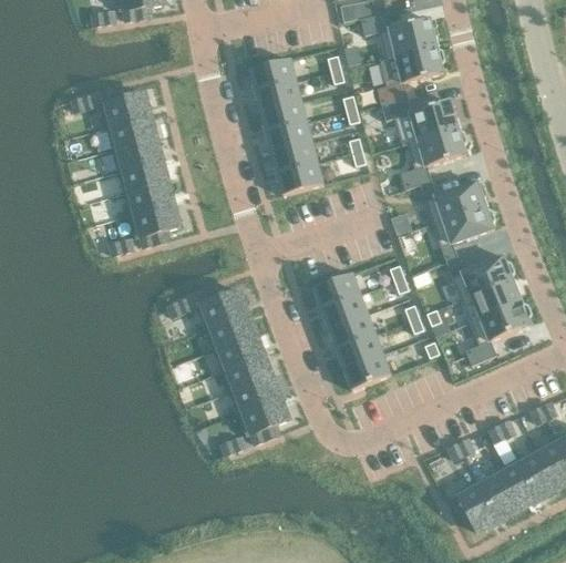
[(116,0),(119,10),(124,9),(134,8),(164,3),(164,0),(116,0)]
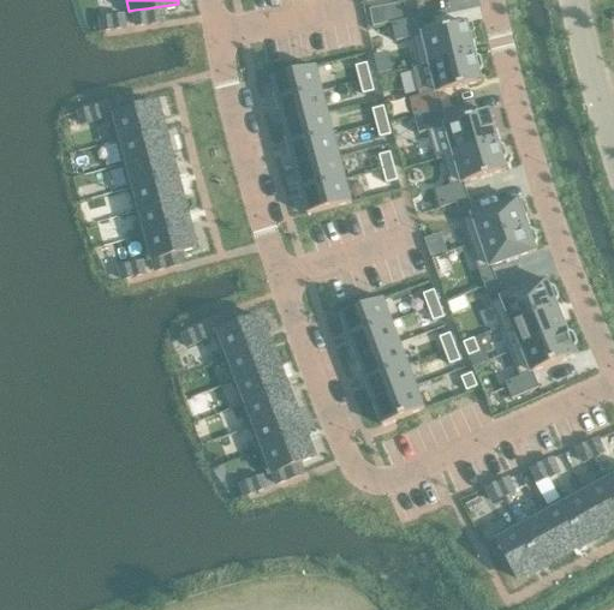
[(397,0),(403,0),(406,16),(419,13),(417,0),(397,0)]
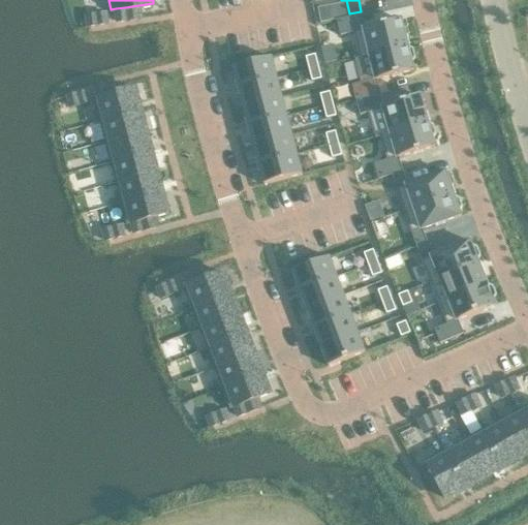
[(105,9),(96,10),(97,21),(106,20),(105,9)]
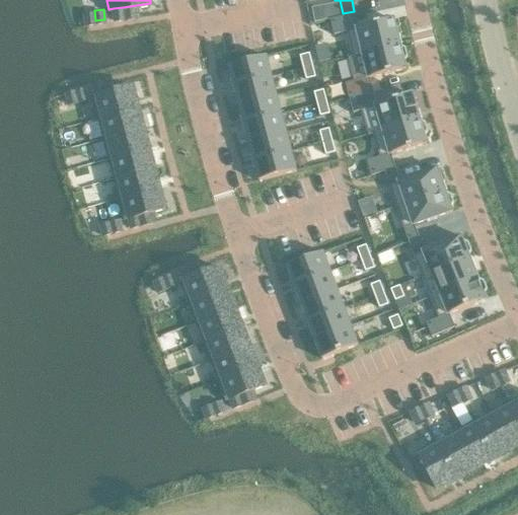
[(94,10),(84,12),(86,22),(95,20),(94,10)]
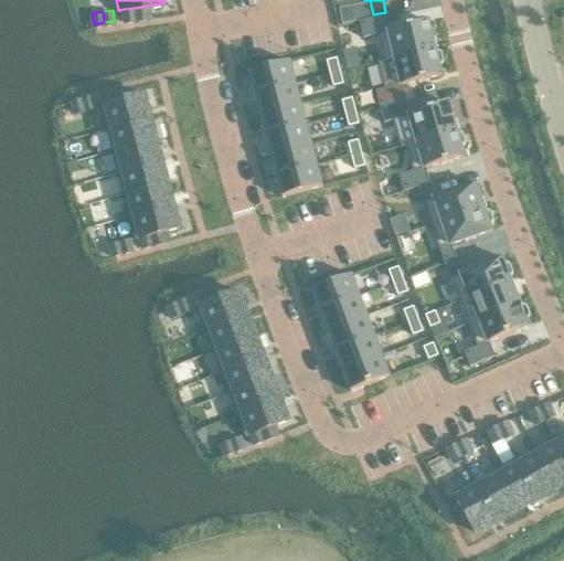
[(373,14),(359,18),(362,34),(376,31),(382,56),(383,56),(434,44),(428,18),(389,28),(385,12),(373,14)]
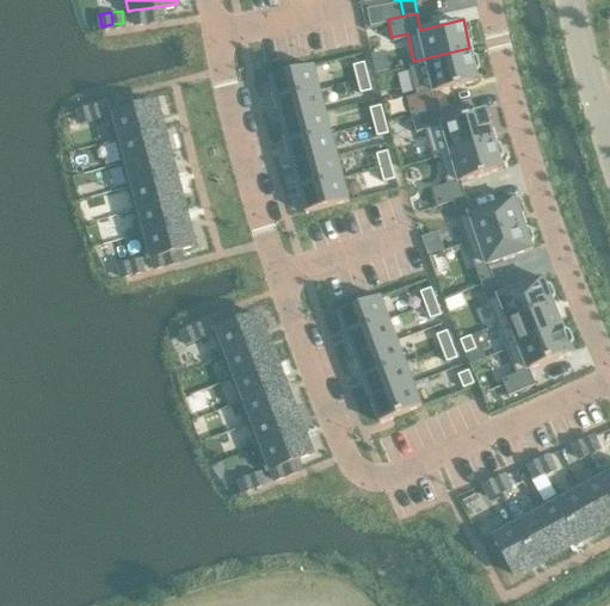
[(416,92),(405,94),(410,111),(438,104),(435,87),(476,78),(474,67),(475,67),(479,62),(476,53),(472,50),(470,51),(469,48),(414,61),(413,61),(408,62),(416,92)]
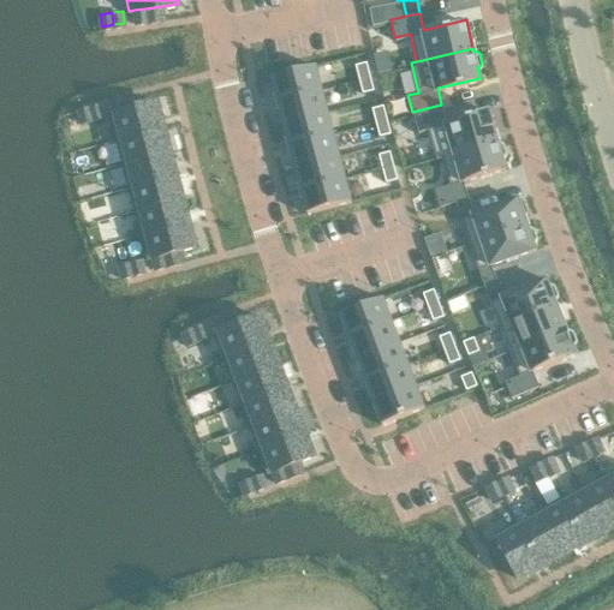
[(367,59),(355,63),(358,76),(370,73),(367,59)]
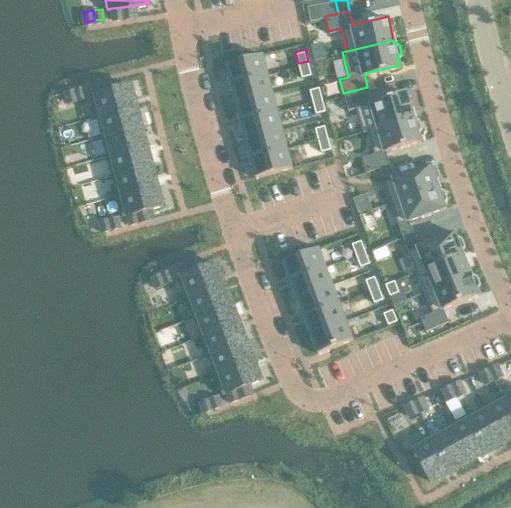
[(262,52),(225,62),(230,81),(267,71),(262,52)]
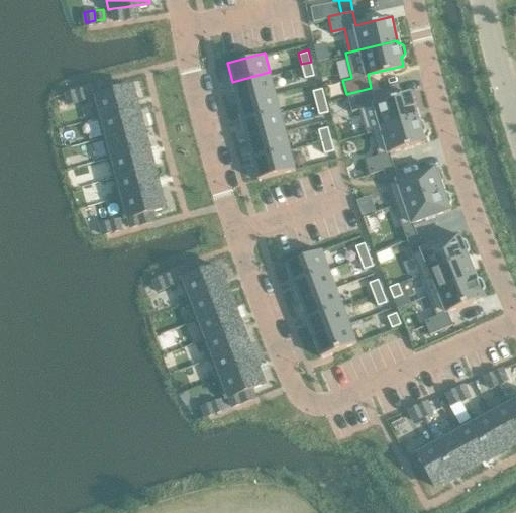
[(311,62),(301,64),(304,76),(314,73),(311,62)]
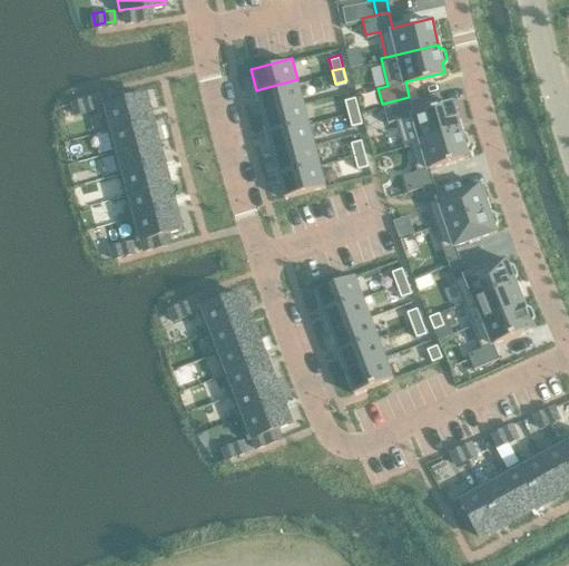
[(297,79),(256,90),(262,111),(303,100),(297,79)]
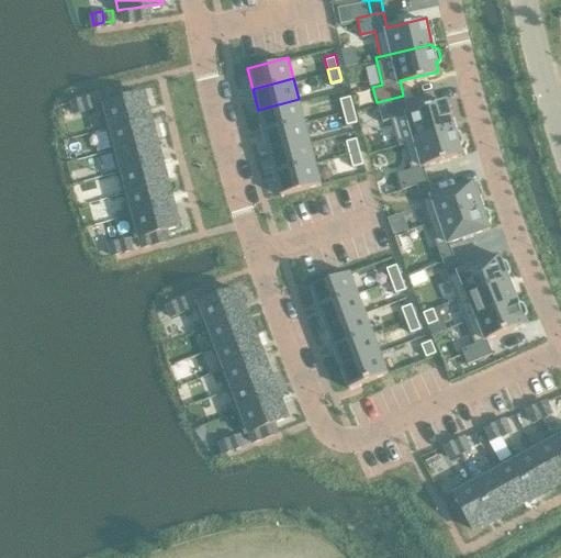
[(104,101),(99,102),(104,125),(149,113),(143,91),(114,99),(104,101)]
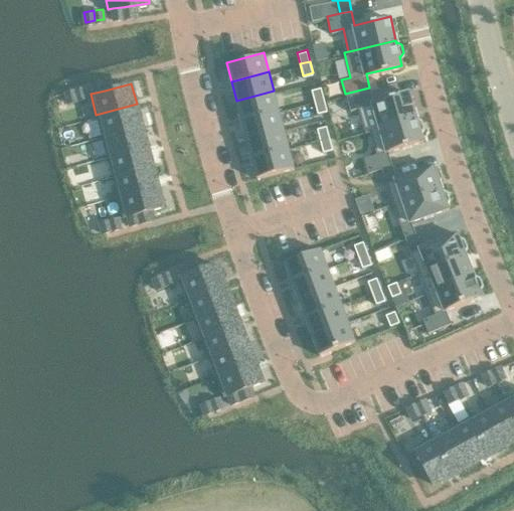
[(83,86),(74,89),(76,98),(86,96),(83,86)]
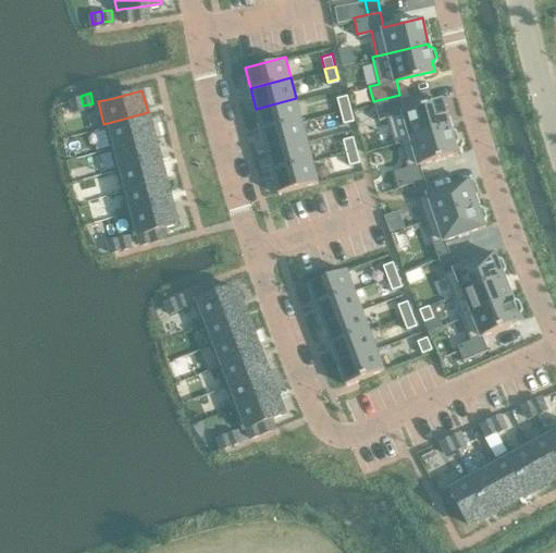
[(347,93),(336,96),(340,108),(350,106),(347,93)]
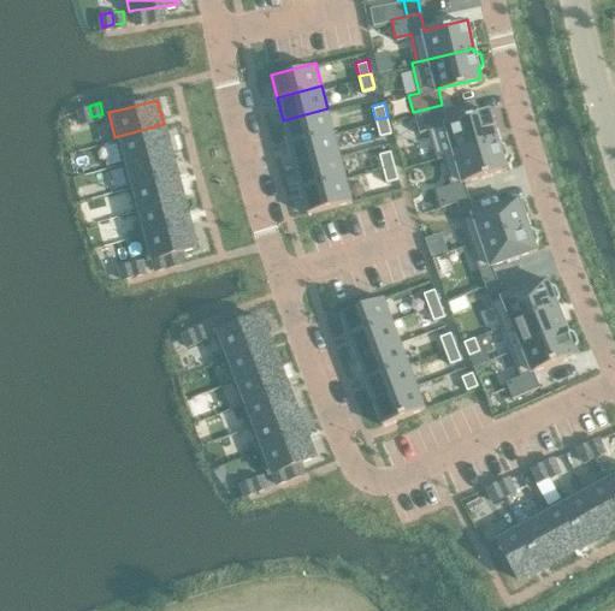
[(442,105),(413,112),(418,130),(427,126),(436,156),(442,155),(441,153),(497,137),(489,108),(447,120),(442,105)]
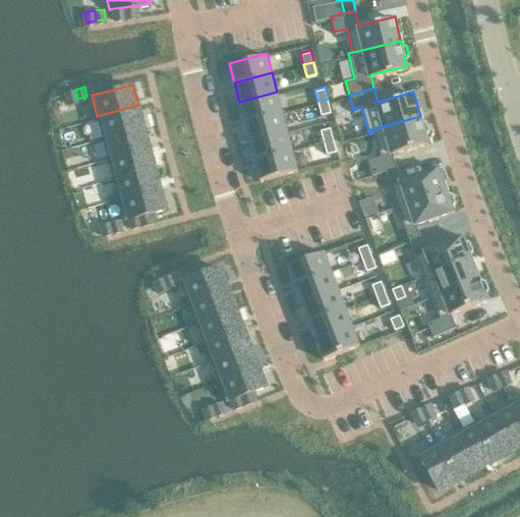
[(75,90),(66,92),(68,102),(77,99),(75,90)]
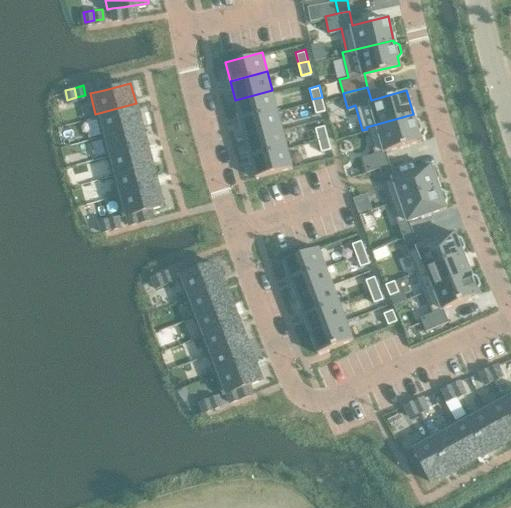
[(272,90),(235,100),(240,118),(277,108),(272,90)]
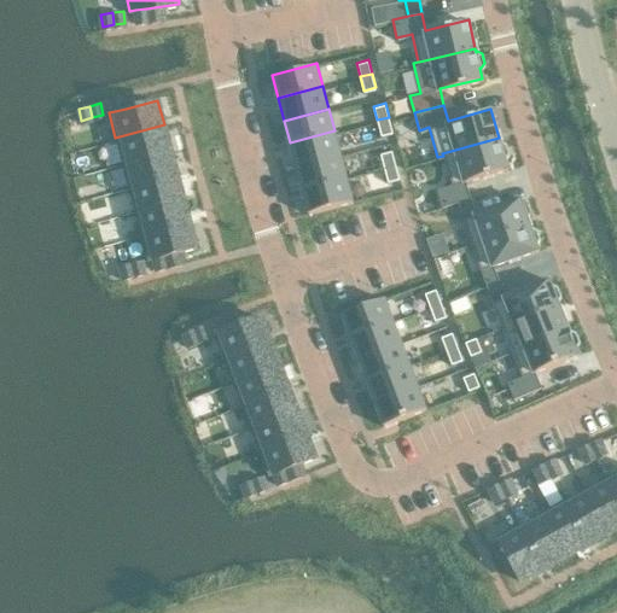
[(389,117),(377,120),(380,134),(393,130),(389,117)]
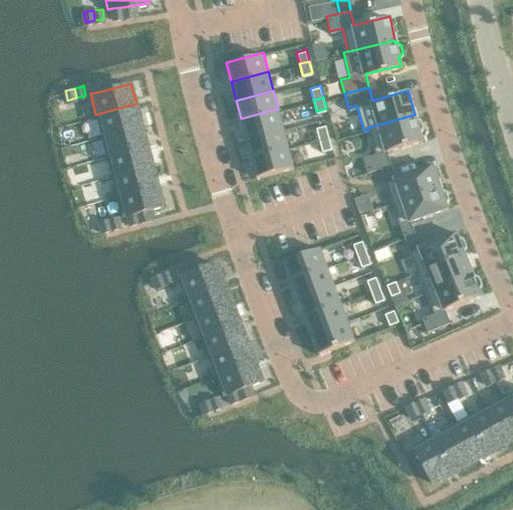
[(137,103),(95,114),(101,135),(142,123),(137,103)]
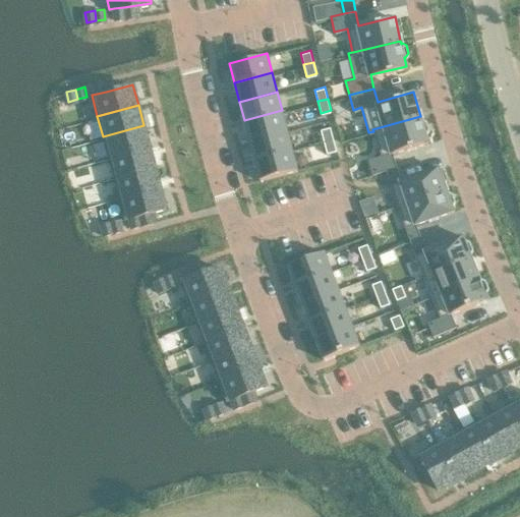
[(282,110),(244,120),(249,139),(287,129),(282,110)]
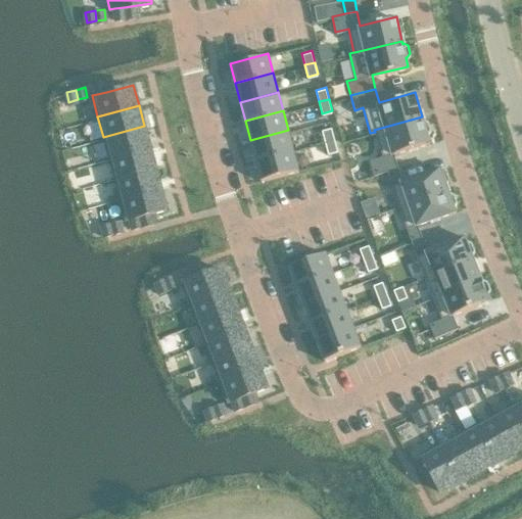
[(382,154),(368,158),(373,174),(386,170),(386,169),(397,166),(392,152),(429,141),(426,133),(427,132),(430,129),(427,121),(424,119),(422,119),(422,116),(374,130),(375,132),(382,154)]
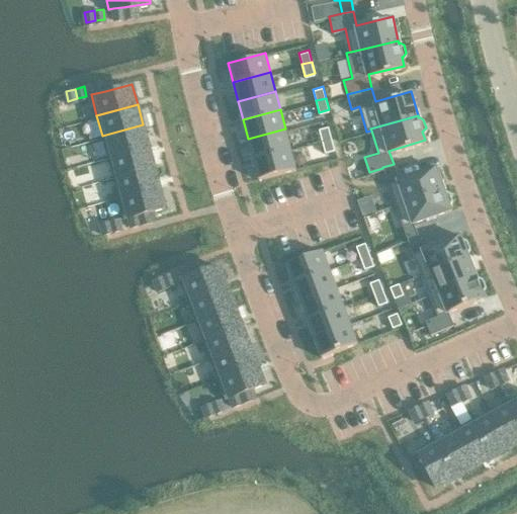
[(143,124),(102,136),(107,156),(148,145),(143,124)]
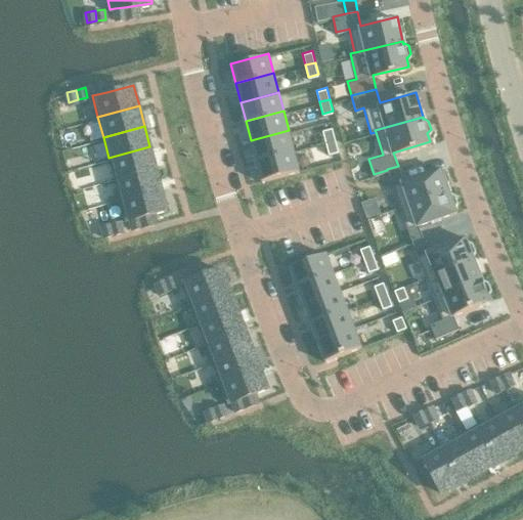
[(332,126),(322,129),(325,140),(335,138),(332,126)]
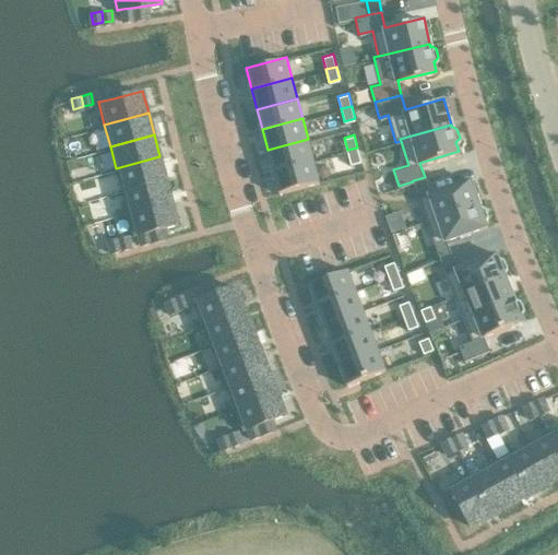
[(308,139),(268,150),(273,169),(313,160),(308,139)]
